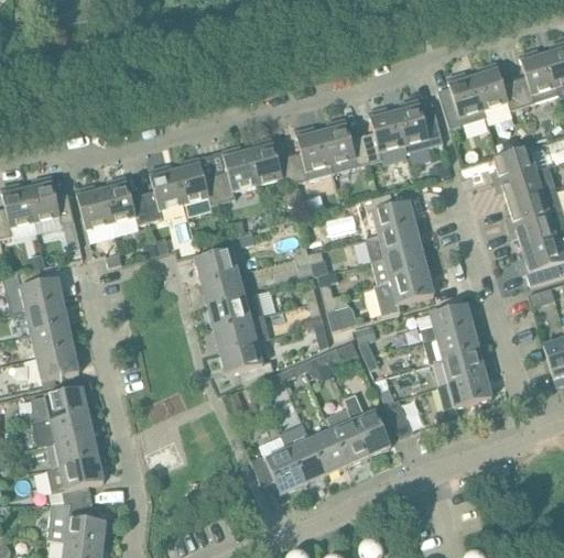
[(551,51),(545,53),(555,87),(557,95),(559,97),(563,95),(563,40),(549,44),(551,51)]
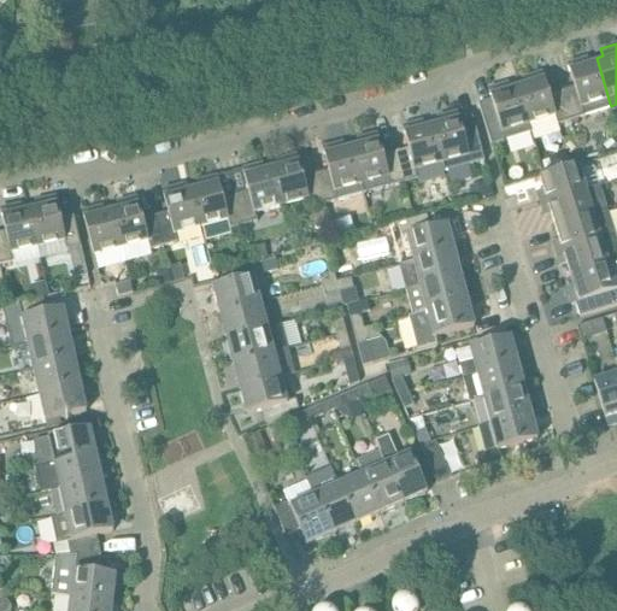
[(574,82),(562,86),(570,116),(585,111),(610,104),(607,95),(597,58),(589,60),(587,53),(566,59),(574,82)]
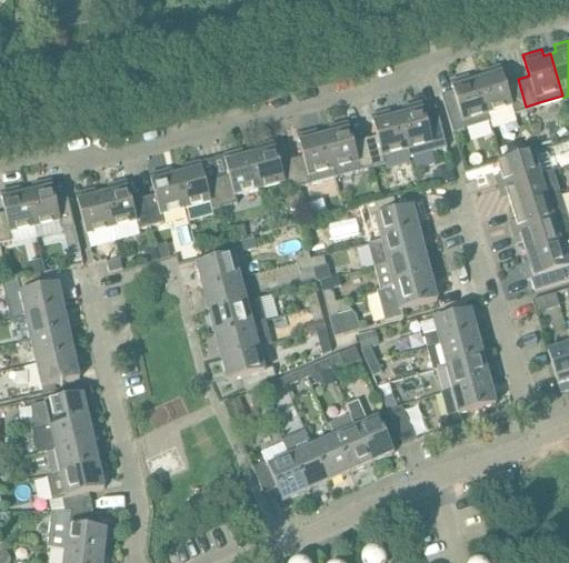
[(482,74),(477,77),(487,110),(511,102),(513,110),(526,107),(518,79),(506,82),(499,62),(481,68),(482,74)]
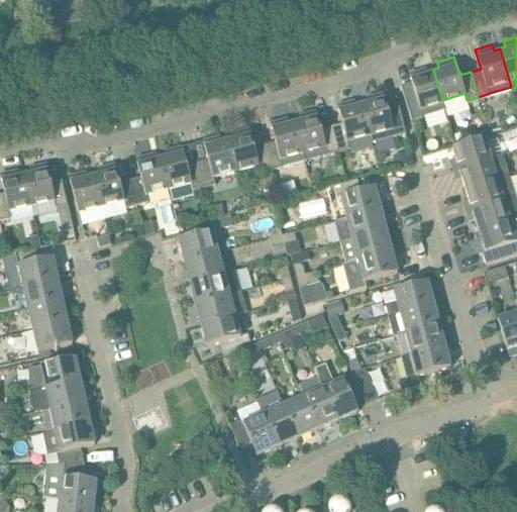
[(411,80),(401,83),(404,93),(411,118),(444,107),(433,70),(427,71),(425,66),(409,71),(411,80)]
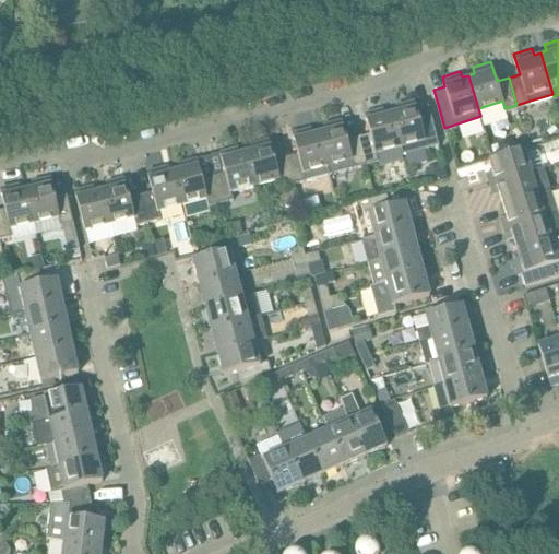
[(397,108),(391,110),(400,144),(402,152),(439,142),(428,102),(416,105),(414,97),(395,103),(397,108)]
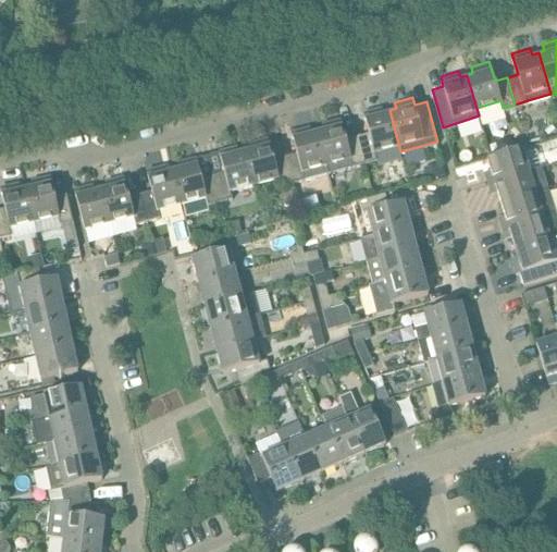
[(398,144),(390,110),(383,111),(382,106),(363,110),(369,131),(357,133),(364,161),(376,158),(374,150),(398,144)]
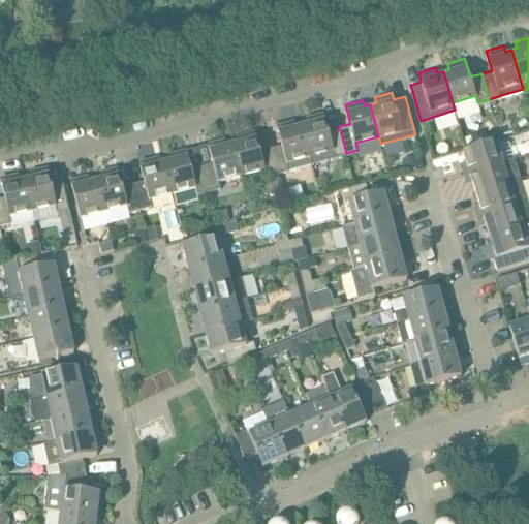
[(307,121),(301,123),(310,154),(312,161),(346,153),(339,126),(328,129),(323,111),(306,115),(307,121)]
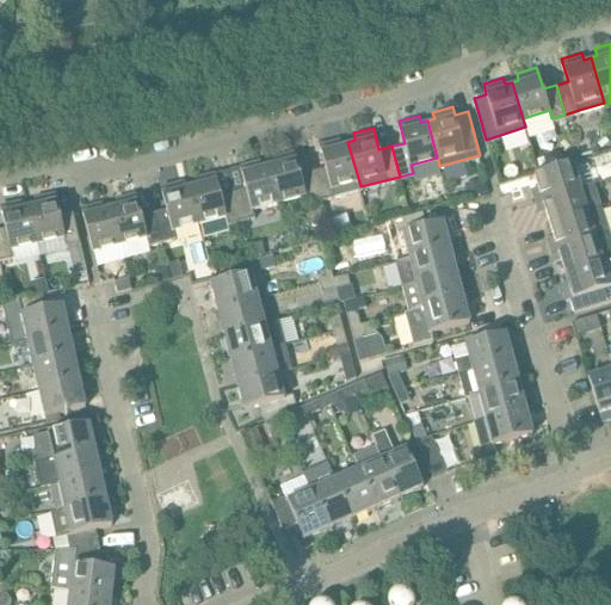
[(312,167),(320,197),(360,186),(358,178),(347,142),(341,143),(339,136),(319,142),(325,164),(312,167)]
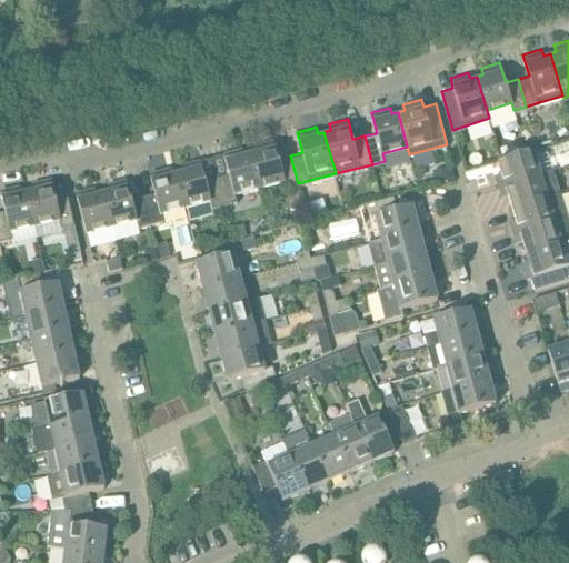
[(286,187),(298,183),(290,156),(279,159),(273,138),(255,143),(257,150),(250,151),(259,186),(283,179),(286,187)]
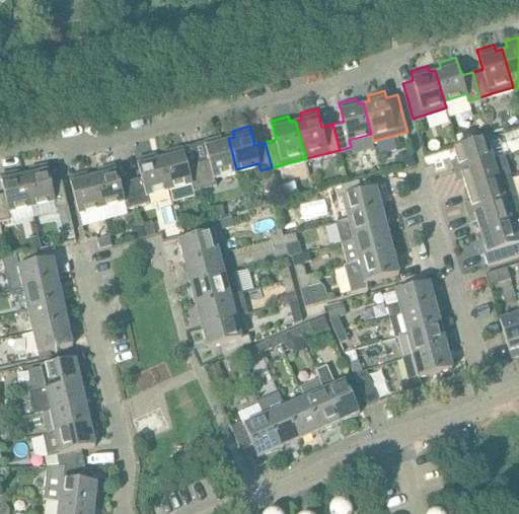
[(214,175),(236,169),(228,138),(222,140),(221,134),(204,138),(209,157),(198,160),(205,186),(216,182),(214,175)]
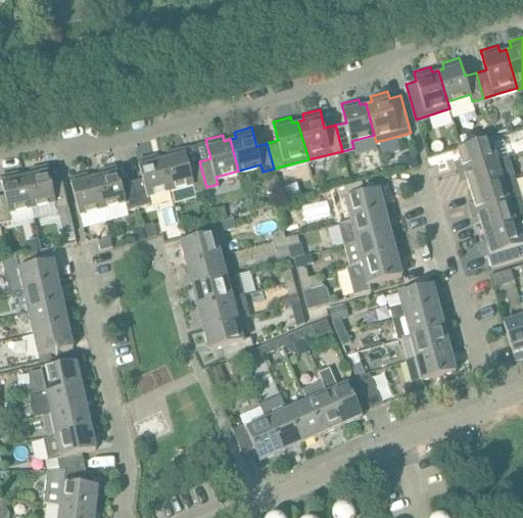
[(458,170),(496,157),(489,136),(457,146),(461,157),(455,159),(458,170)]
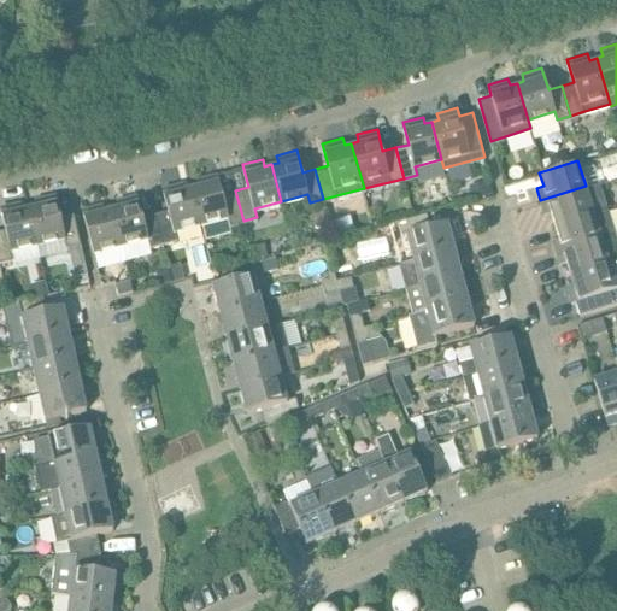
[(198,183),(191,186),(201,223),(228,216),(229,224),(244,221),(235,191),(222,194),(216,171),(197,176),(198,183)]
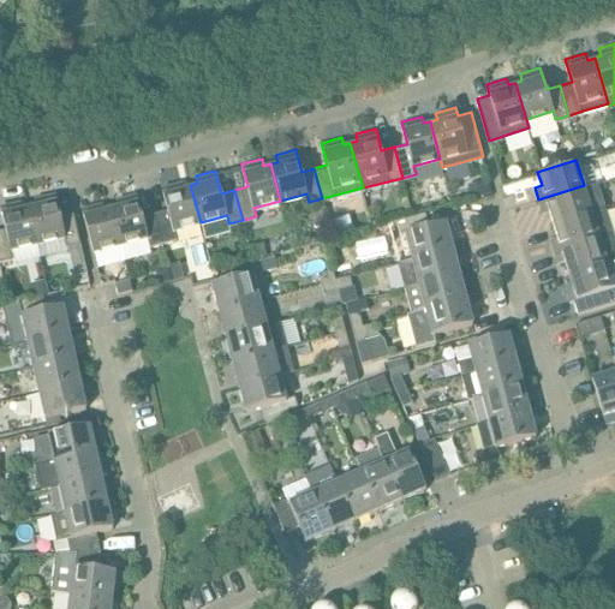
[(488,179),(470,184),(472,195),(491,190),(488,179)]
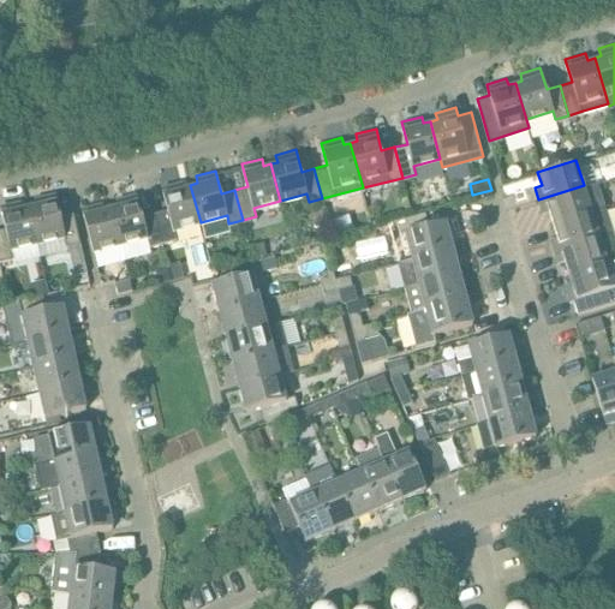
[(174,228),(201,222),(190,185),(184,186),(181,180),(161,185),(167,208),(155,210),(162,240),(177,237),(174,228)]
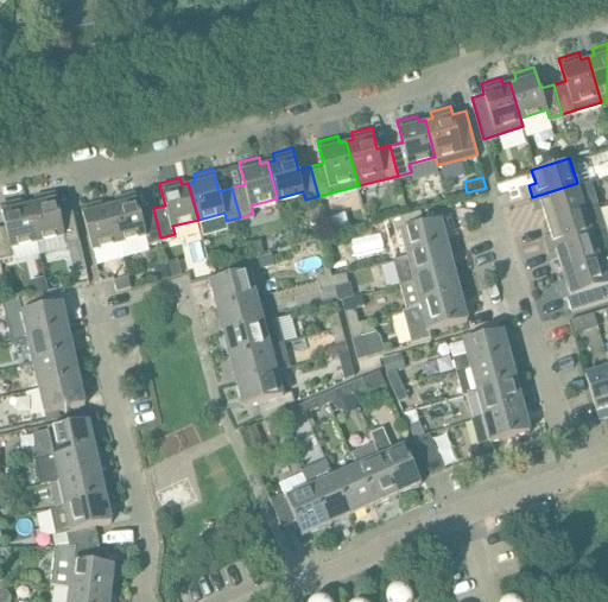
[(543,207),(546,220),(599,203),(590,178),(577,183),(532,197),(536,208),(543,207)]
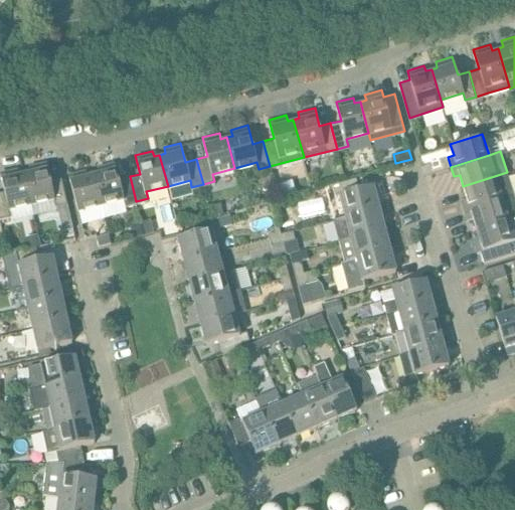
[(31,202),(33,212),(55,207),(55,204),(67,202),(61,176),(50,179),(46,160),(29,164),(30,170),(24,171),(31,202)]
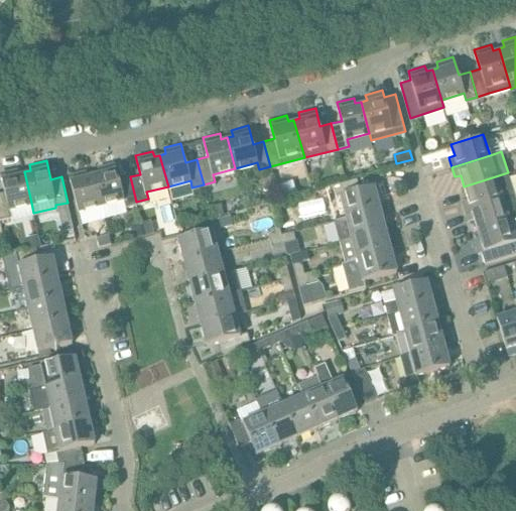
[(125,205),(136,202),(130,176),(119,179),(114,161),(97,165),(99,171),(93,172),(101,204),(123,199),(125,205)]
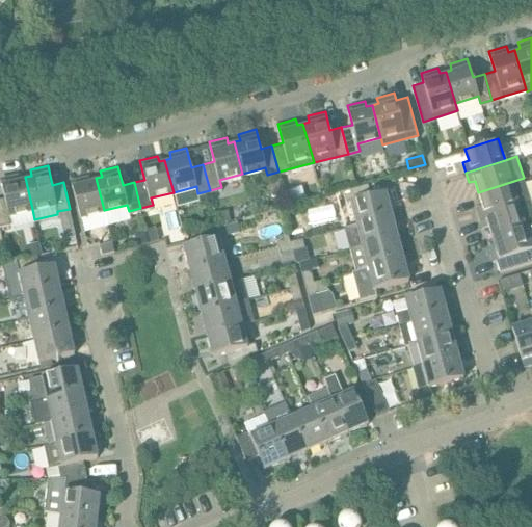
[(32,209),(25,177),(19,179),(18,173),(0,176),(0,177),(4,195),(0,196),(0,224),(11,221),(9,214),(32,209)]
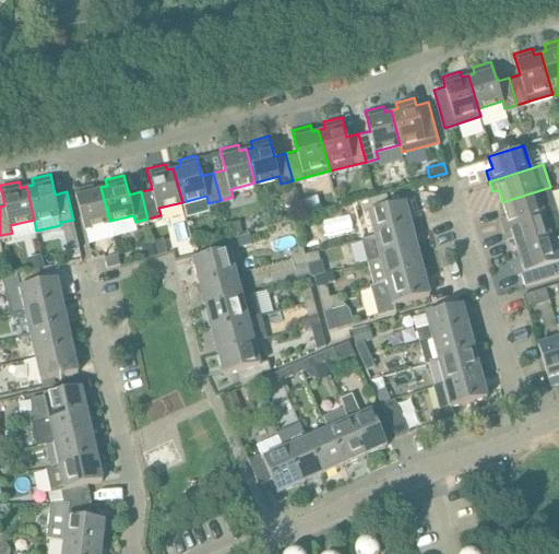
[(84,227),(109,221),(100,187),(94,189),(93,183),(74,188),(84,227)]
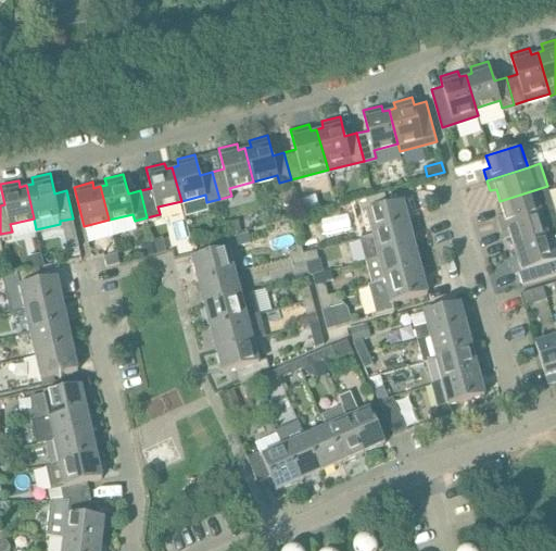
[(497,214),(501,225),(554,208),(547,186),(500,201),(504,212),(497,214)]
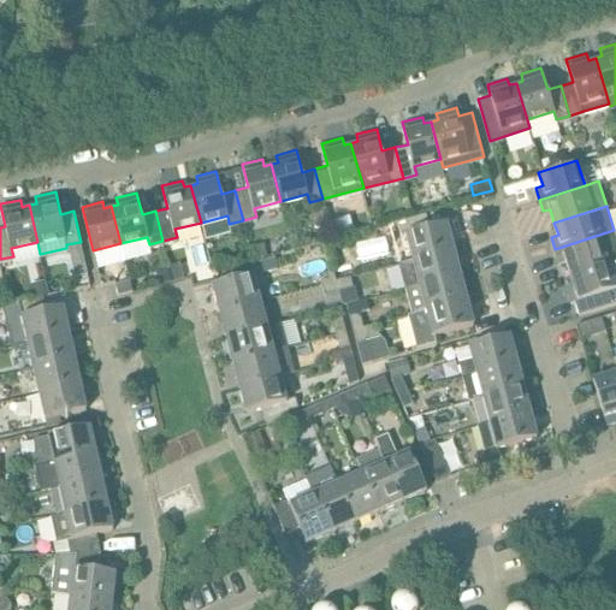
[(406,231),(413,256),(452,246),(445,220),(430,224),(426,209),(397,217),(401,232),(406,231)]
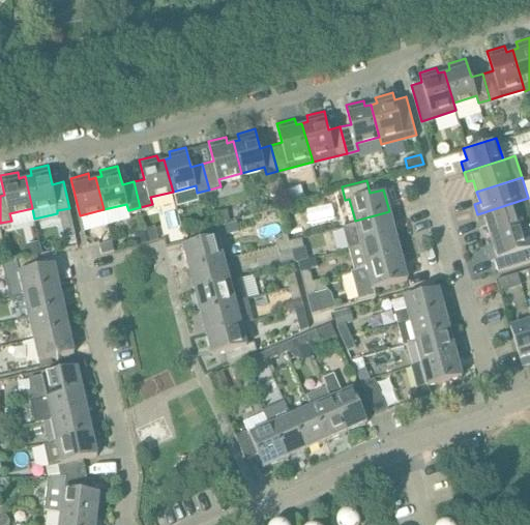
[(490,234),(529,221),(529,204),(528,198),(477,214),(480,225),(487,223),(490,234)]
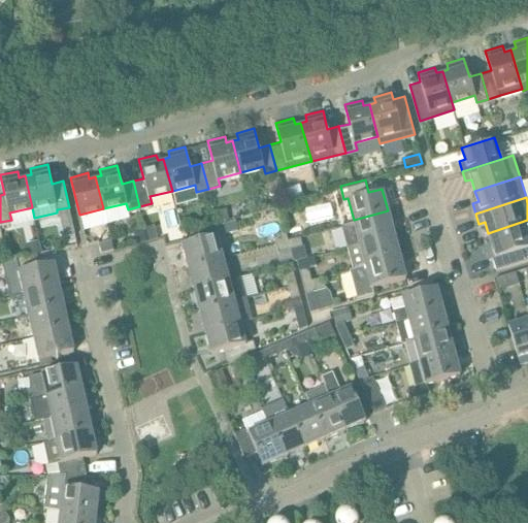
[(354,220),(341,223),(348,244),(394,232),(388,210),(354,220)]
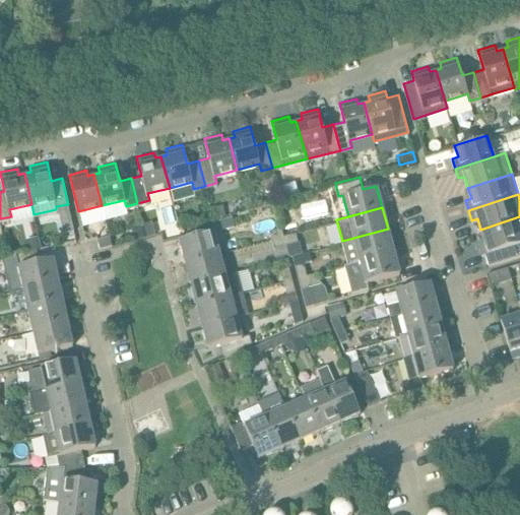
[(235,223),(232,214),(218,218),(220,228),(235,223)]
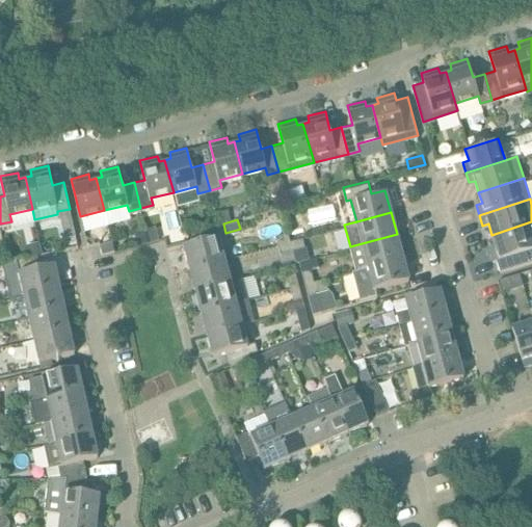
[(493,259),(496,258),(500,269),(531,259),(531,221),(491,235),(496,246),(489,247),(493,259)]
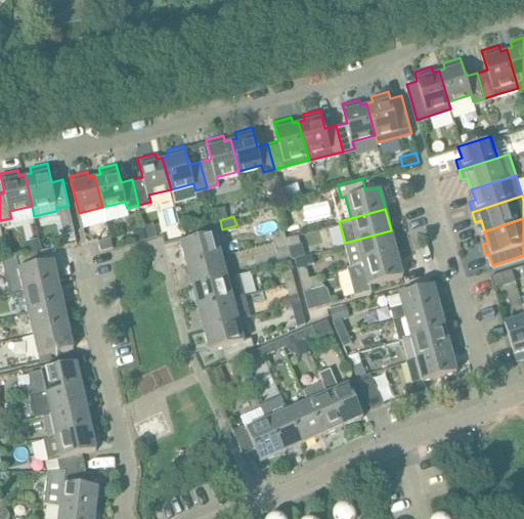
[(156,233),(153,221),(144,223),(147,235),(156,233)]
